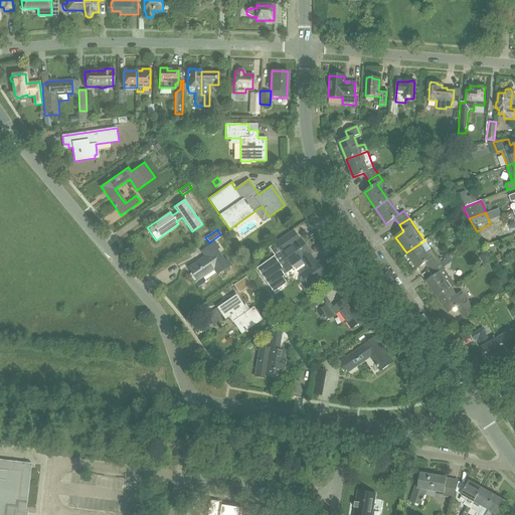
[(300,275),(301,276),(300,282),(305,289),(310,290),(324,280),(323,273),(329,269),(322,259),(316,263),(309,253),(310,252),(299,237),(299,238),(293,230),(275,242),(268,247),(275,255),(256,269),(273,292),(286,283),(282,277),(284,276),(284,275),(293,268),(291,266),(301,259),(308,269),(300,275)]
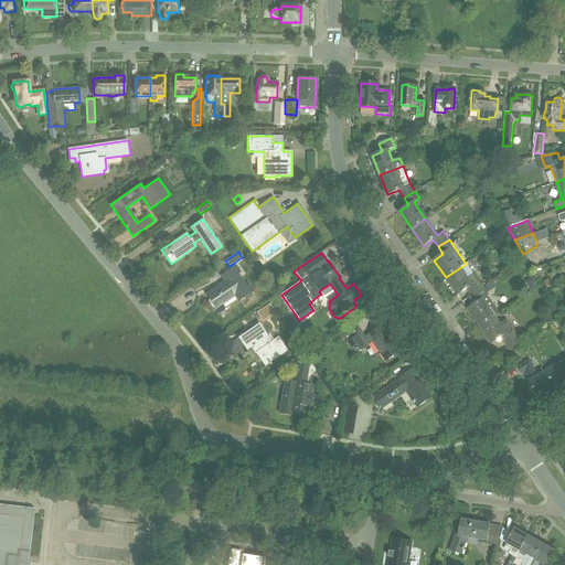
[(225,281),(206,295),(215,308),(222,304),(234,295),(235,297),(237,300),(252,290),(247,284),(246,285),(245,286),(236,274),(238,273),(240,272),(235,266),(221,276),(225,281)]
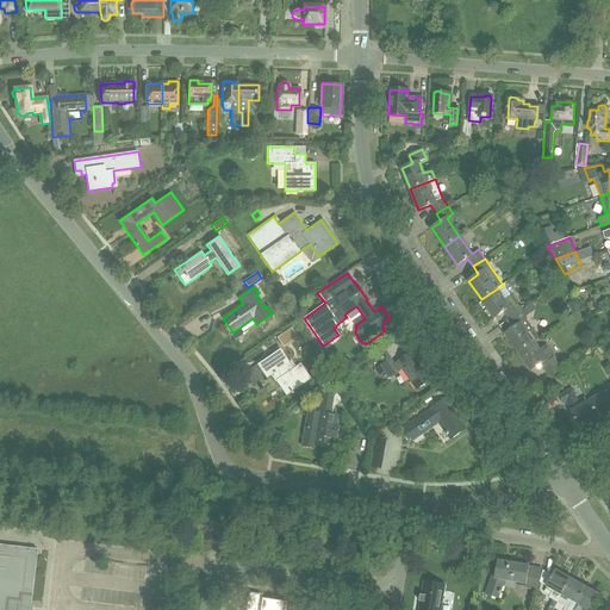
[(496,290),(481,299),(495,318),(498,315),(504,311),(510,319),(521,311),(523,310),(512,296),(511,297),(505,302),(496,290)]
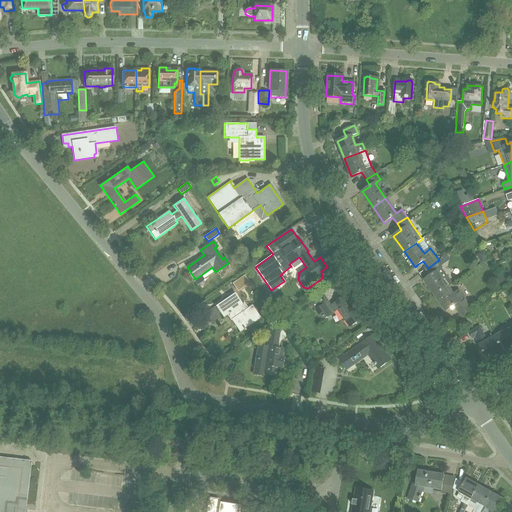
[(477,255),(482,263),(490,258),(485,250),(477,255)]
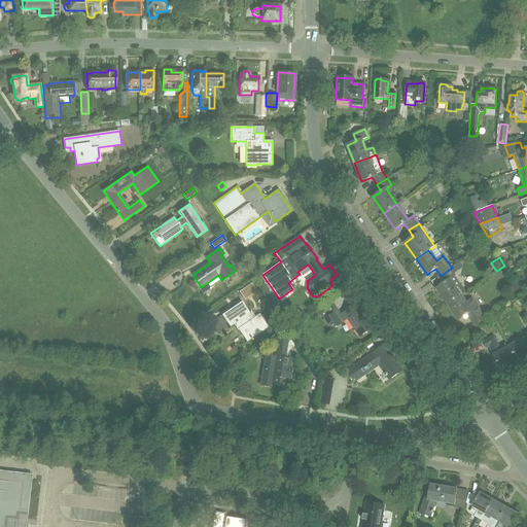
[(448,305),(460,295),(466,291),(450,269),(441,276),(445,283),(436,288),(448,305)]
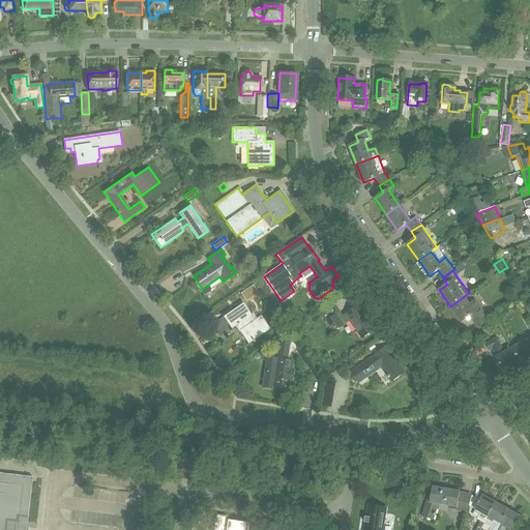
[(253,286),(241,293),(245,299),(256,292),(253,286)]
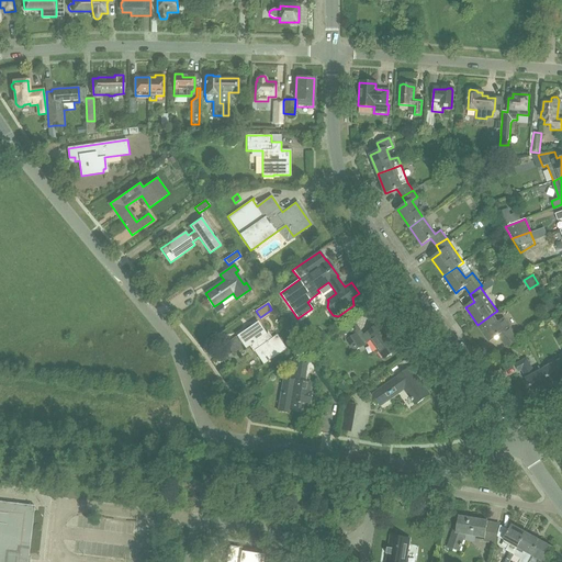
[(552,305),(547,308),(550,314),(555,311),(552,305)]
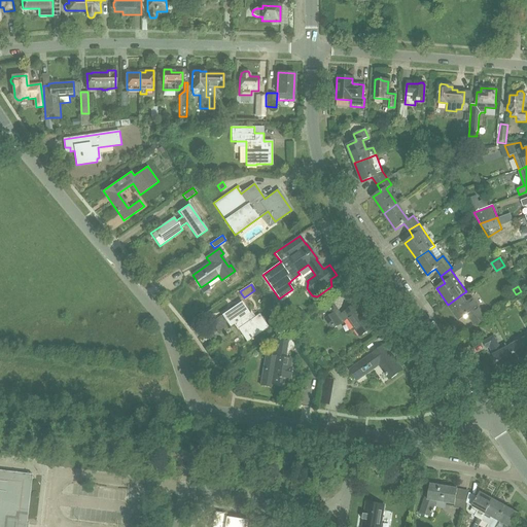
[(460,295),(448,305),(459,320),(467,315),(472,321),(475,324),(485,317),(483,314),(478,307),(471,299),(465,303),(460,295)]
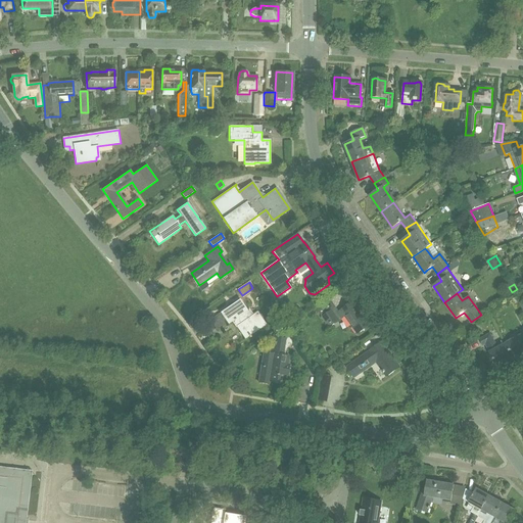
[(220,313),(228,324),(234,320),(237,325),(236,326),(245,339),(266,324),(257,312),(253,315),(249,308),(247,311),(239,298),(220,313)]
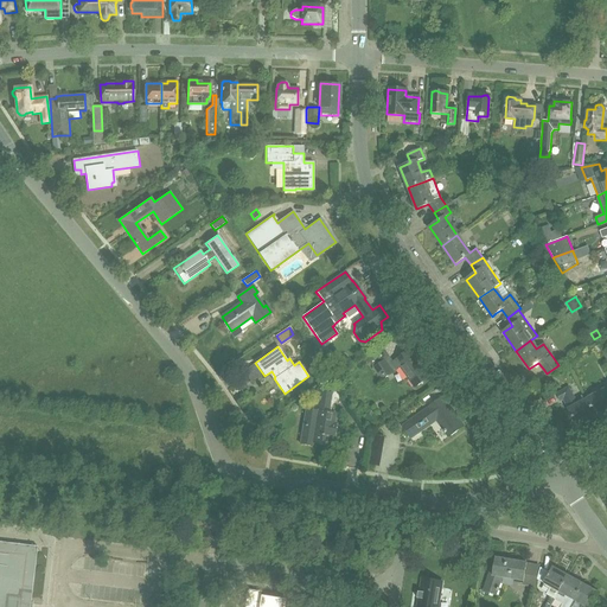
[(366,358),(372,366),(382,379),(396,370),(401,366),(415,388),(429,377),(415,357),(416,356),(411,350),(394,362),(389,364),(378,350),(366,358)]
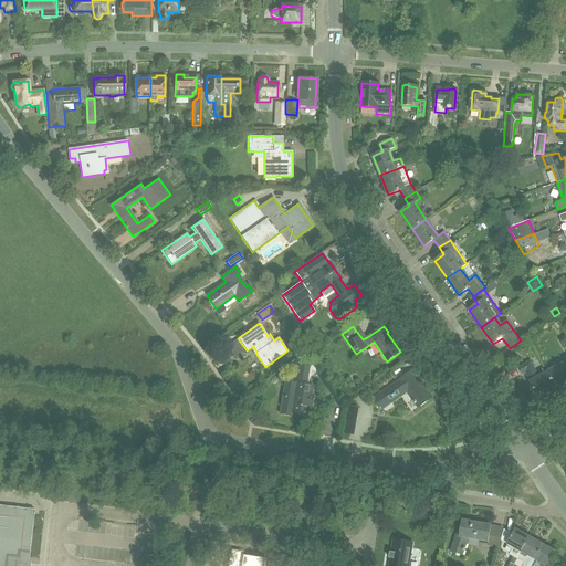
[(283,395),(280,413),(291,416),(291,412),(307,416),(308,406),(311,406),(313,395),(311,394),(312,385),(308,385),(310,377),(318,371),(313,365),(296,362),(294,374),(293,383),(291,396),(283,395)]
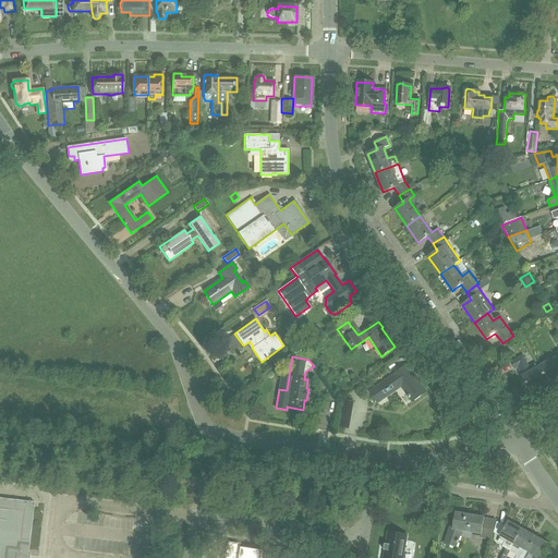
[(531,391),(547,381),(540,367),(531,372),(522,356),(511,362),(516,370),(518,367),(523,376),(522,376),(531,391)]
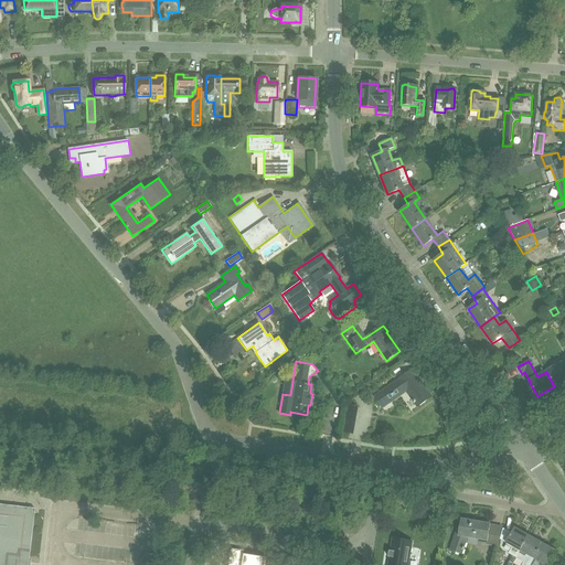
[(564,361),(546,372),(554,386),(564,380),(564,361)]
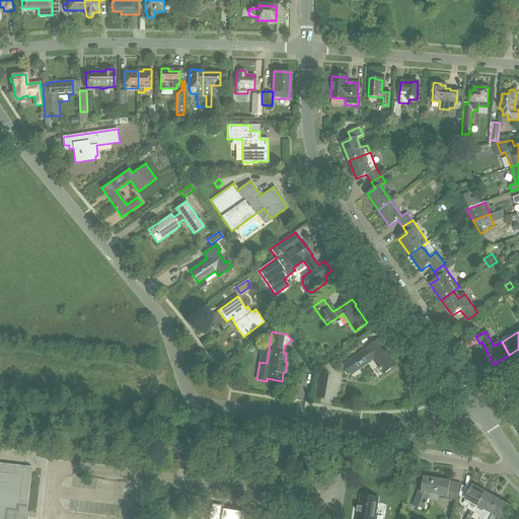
[(359,369),(367,363),(366,361),(371,357),(373,359),(379,368),(380,370),(380,369),(383,373),(396,364),(391,357),(389,353),(388,353),(379,340),(366,349),(352,359),(344,365),(351,374),(359,369)]
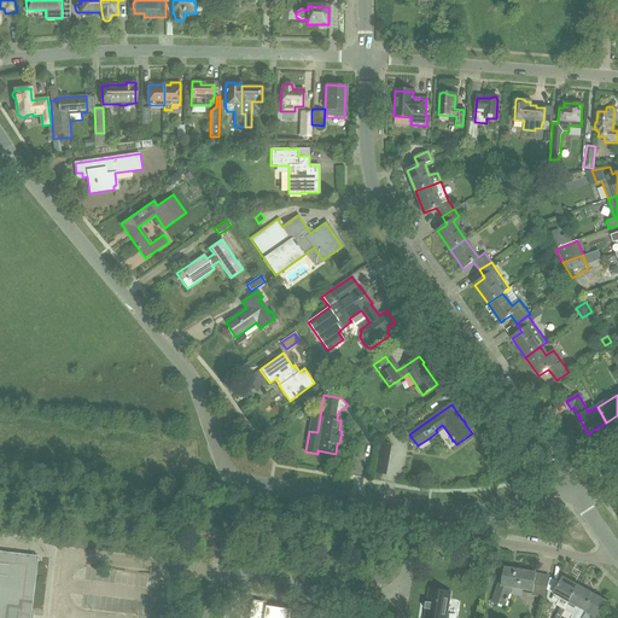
[(390,452),(377,449),(374,460),(388,462),(390,452)]
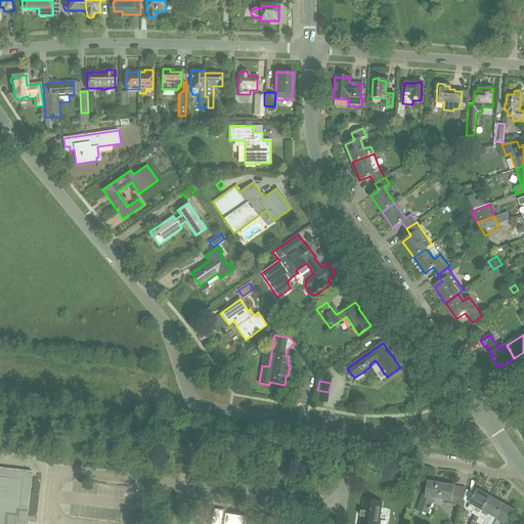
[(0,523),(27,523),(33,471),(0,467),(0,523)]
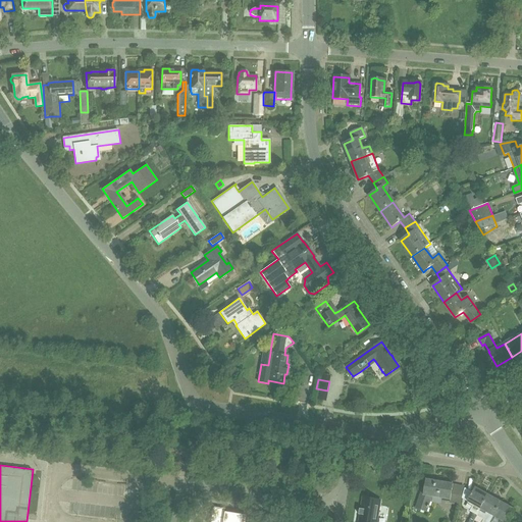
[(423,486),(416,508),(427,512),(432,496),(442,498),(449,499),(450,500),(453,484),(426,479),(425,487),(423,486)]
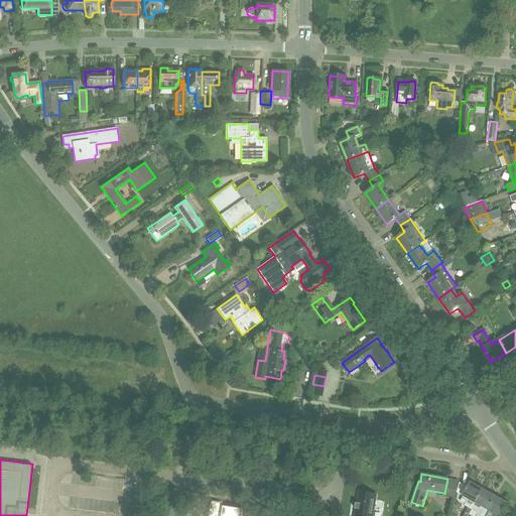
[(463,515),(468,515),(472,509),(483,489),(470,482),(467,487),(462,496),(463,496),(462,498),(467,501),(465,505),(468,507),(463,515)]
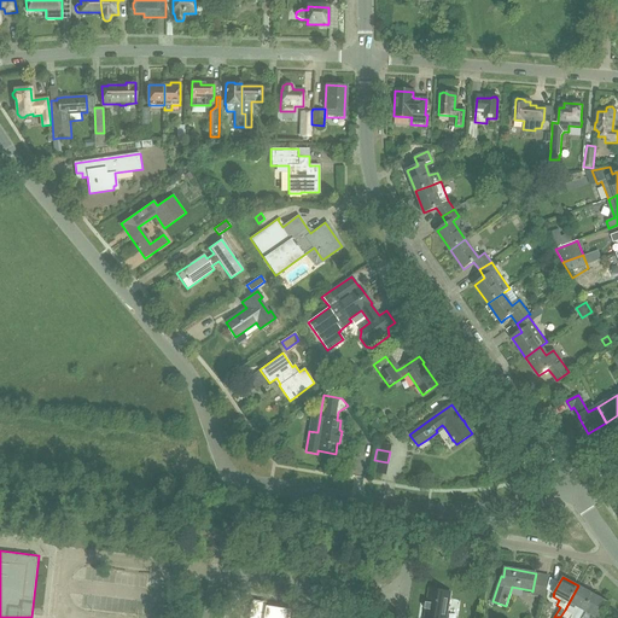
[(578,586),(565,610),(573,614),(571,617),(579,617),(581,617),(584,611),(594,594),(578,586)]
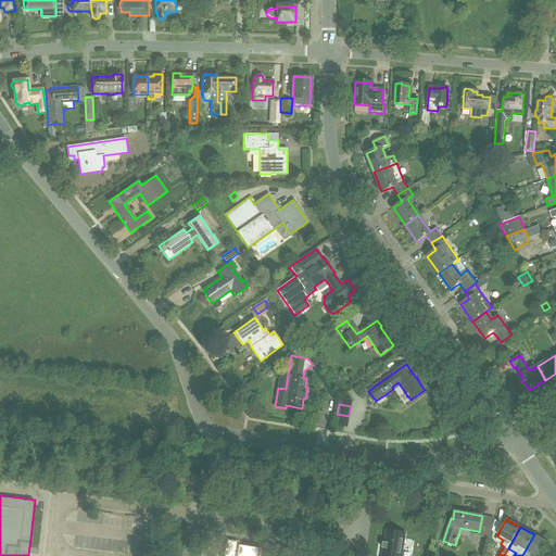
[(383,548),(382,555),(401,555),(405,533),(387,530),(384,542),(383,548)]
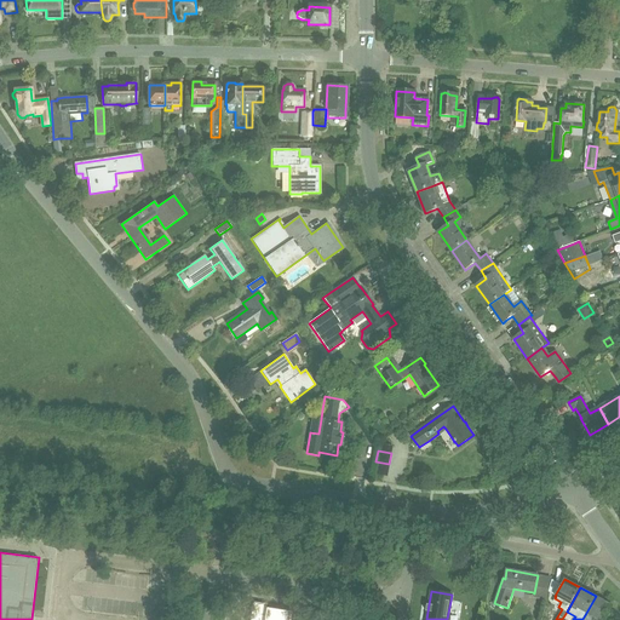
[(601,619),(610,604),(596,596),(586,613),(600,619),(601,619)]
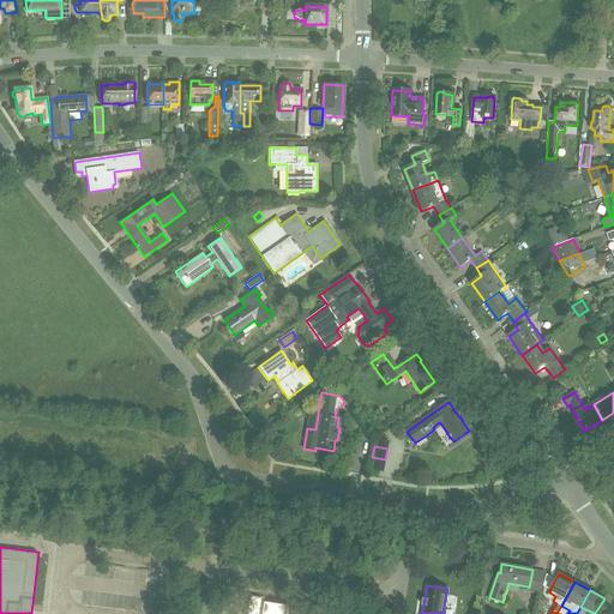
[(246,613),(287,613),(289,606),(264,602),(265,599),(250,596),(248,607),(246,613)]
